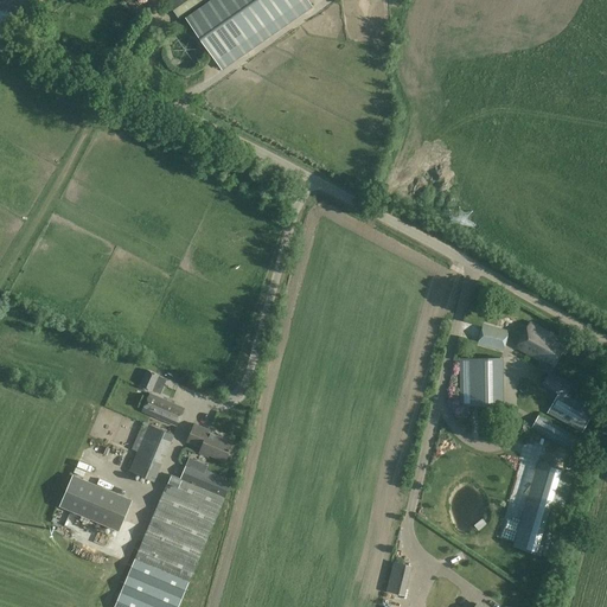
[(202,5),(197,0),(170,0),(167,2),(179,20),(202,5)]
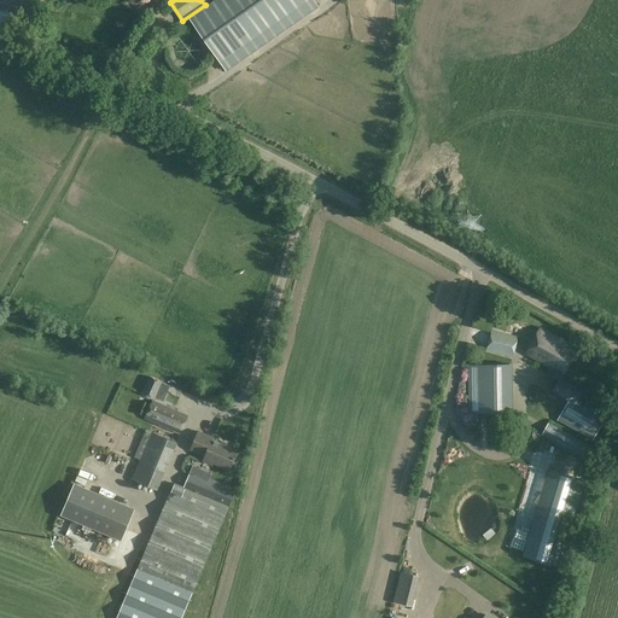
[(319,7),(314,0),(216,0),(191,18),(228,71),(319,7)]
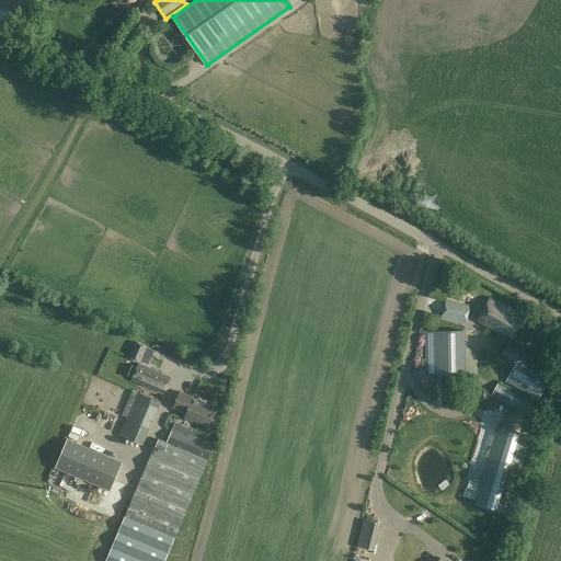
[(524,317),(491,298),(478,321),(500,333),(497,336),(502,339),(501,342),(507,345),(524,317)]
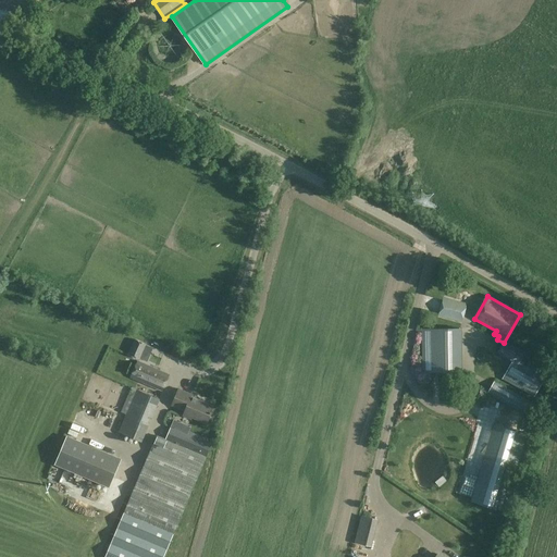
[(444,298),(438,318),(462,323),(467,302),(444,298)]
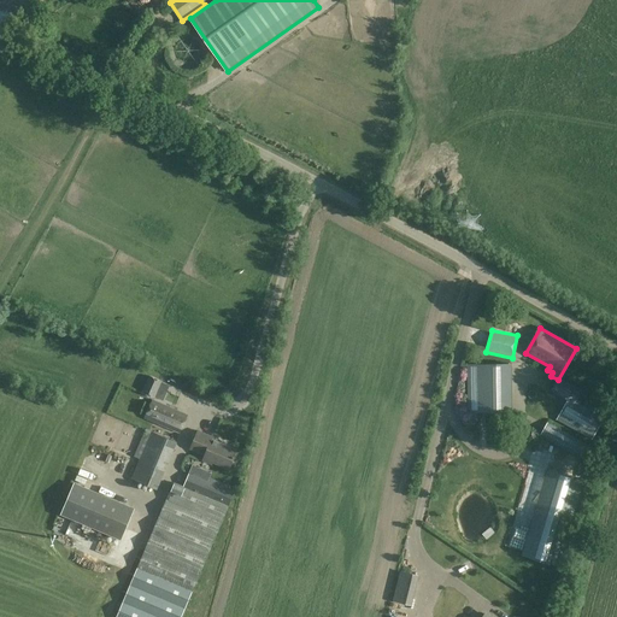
[(156,398),(163,381),(150,375),(142,393),(156,398)]
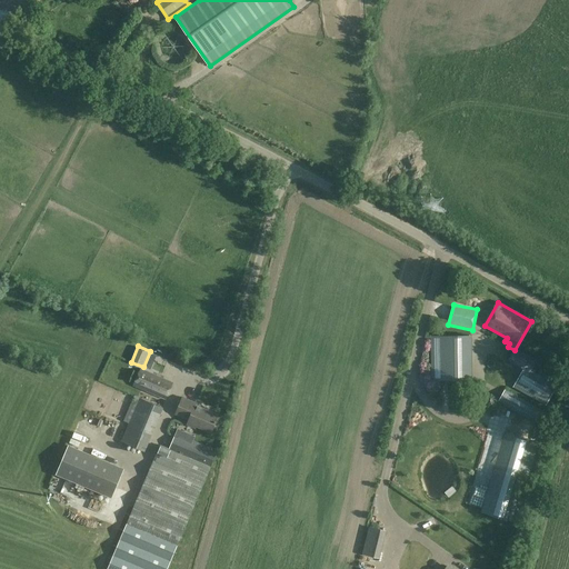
[(515,350),(509,359),(525,368),(530,371),(531,371),(536,362),(515,350)]
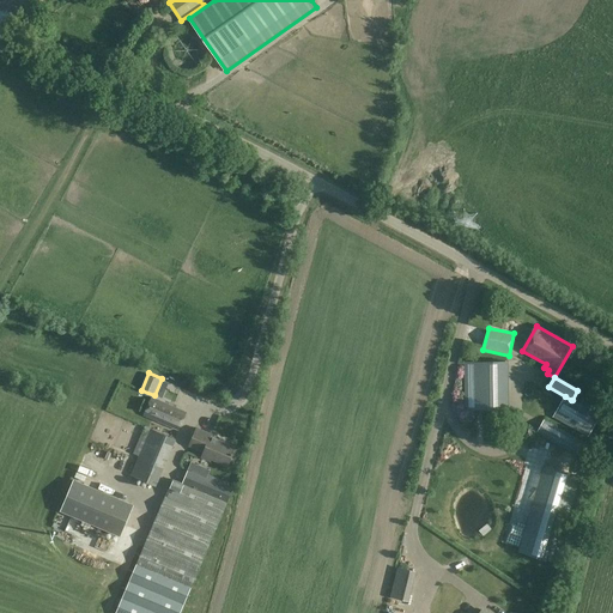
[(505,386),(465,386),(466,410),(507,410),(505,386)]
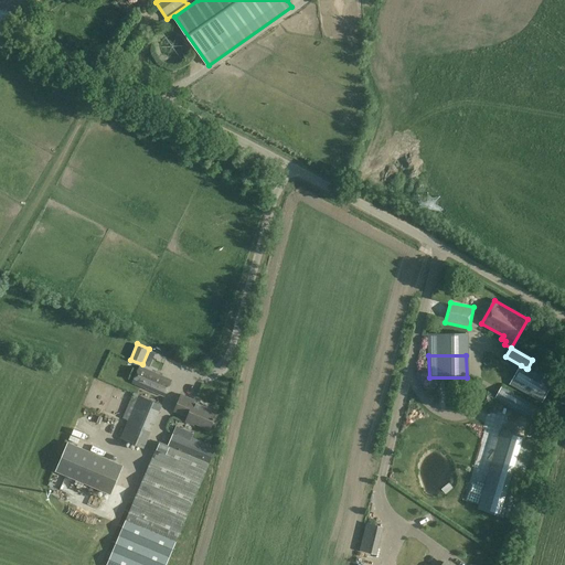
[(171,380),(149,370),(140,365),(134,382),(164,395),(171,380)]
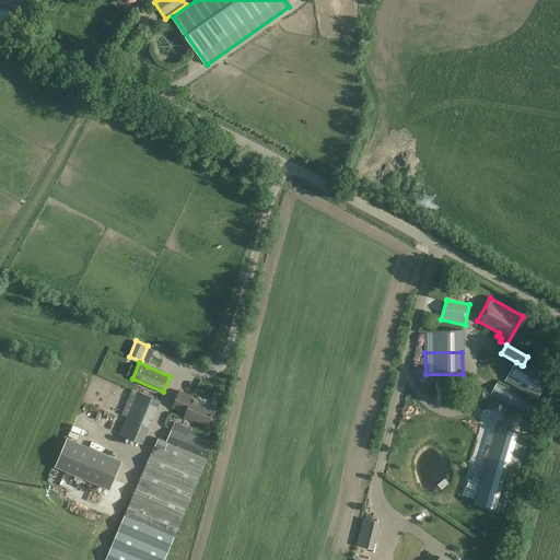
[(522,365),(516,362),(505,381),(537,398),(548,380),(523,365),(522,365)]
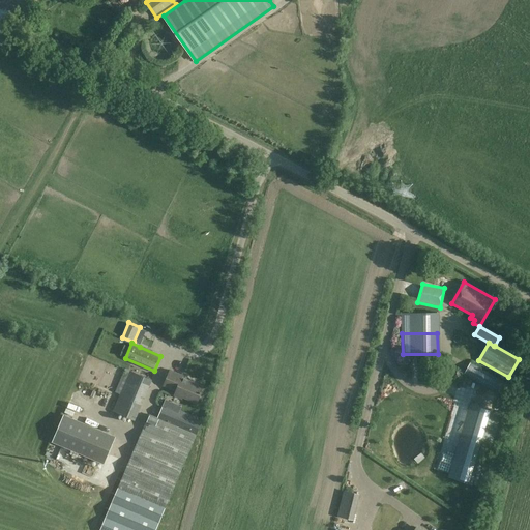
[(512,387),(470,363),(465,373),(507,398),(512,387)]
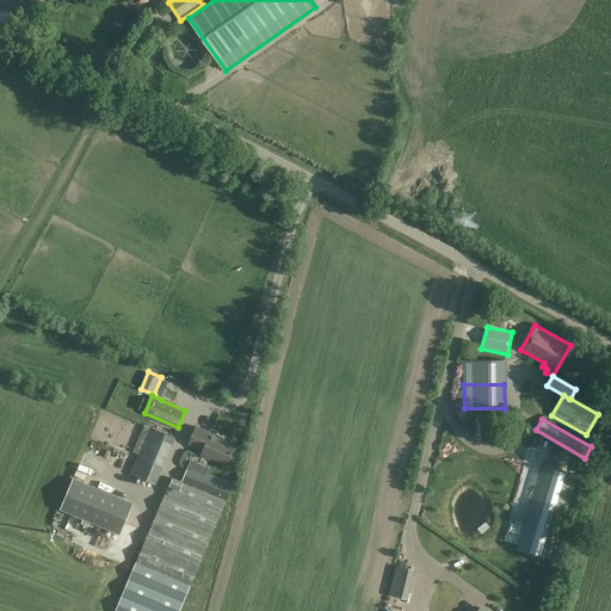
[(211,457),(224,463),(228,455),(230,456),(235,445),(211,434),(213,432),(197,426),(189,444),(203,450),(201,455),(210,460),(211,457)]
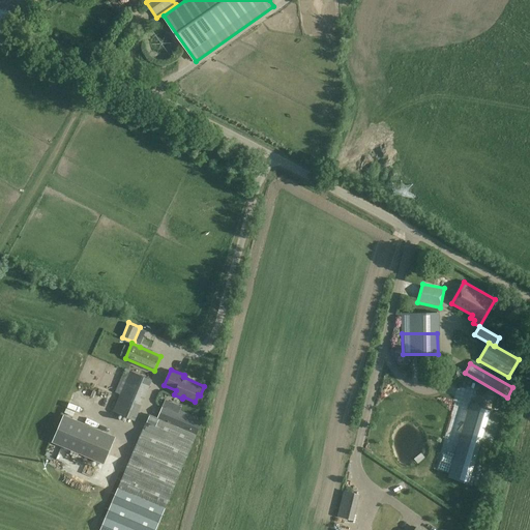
[(151,379),(130,371),(113,411),(134,420),(151,379)]
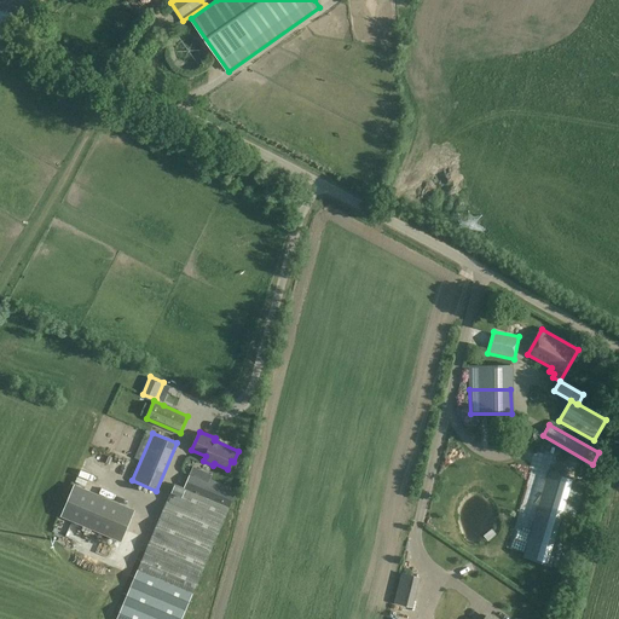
[(586,481),(549,470),(524,556),(560,567),(586,481)]
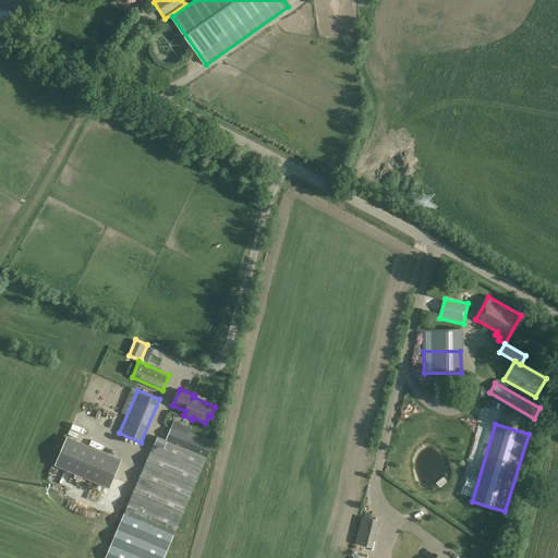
[(158,436),(105,557),(164,557),(207,458),(158,436)]
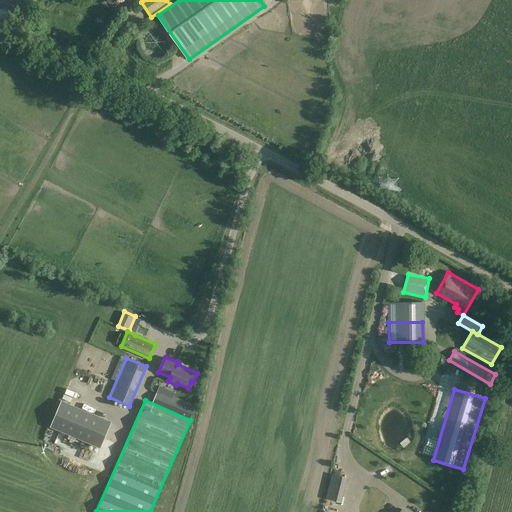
[(100,448),(111,422),(62,401),(51,427),(100,448)]
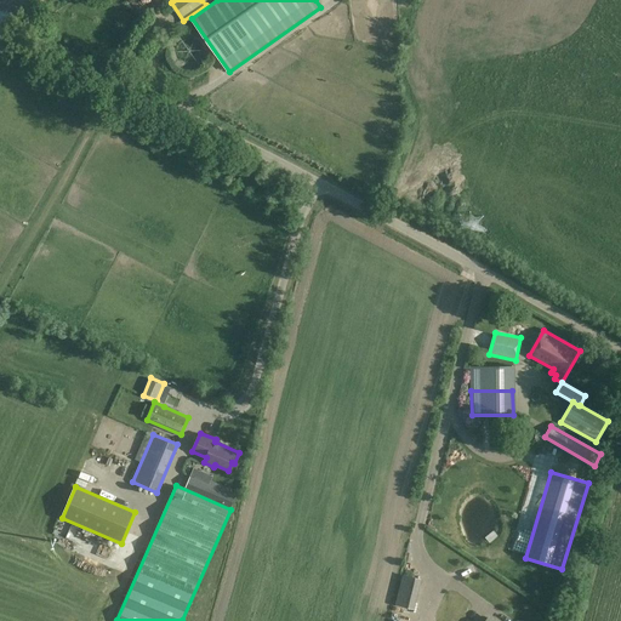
[(404,575),(397,604),(415,609),(421,579),(404,575)]
